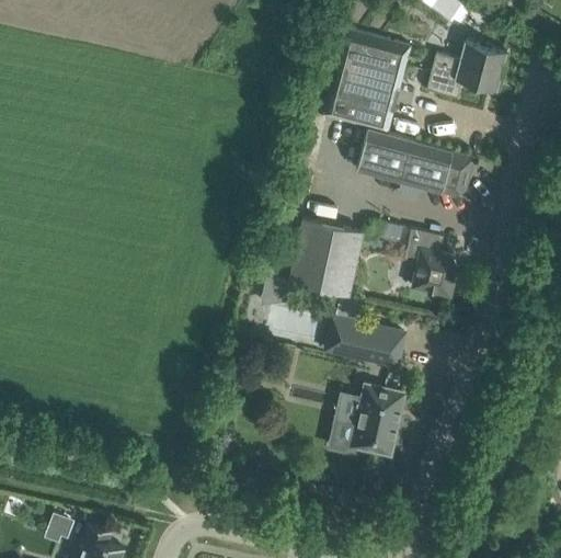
[(388,132),(411,46),(345,29),(323,114),(369,127),(388,132)]
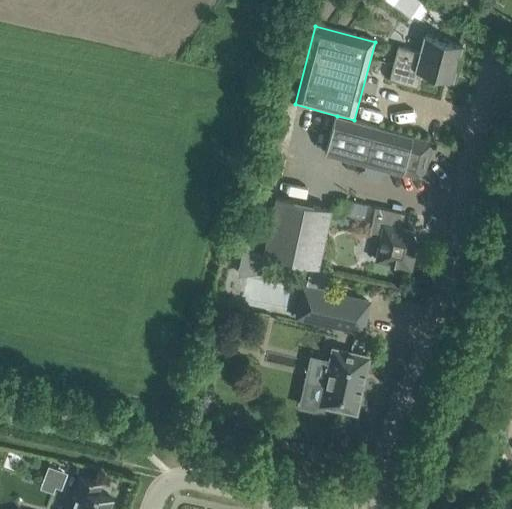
[(451,74),(455,75),(463,47),(424,37),(419,54),(398,48),(389,81),(418,89),(422,73),(446,80),(447,76),(451,74)]
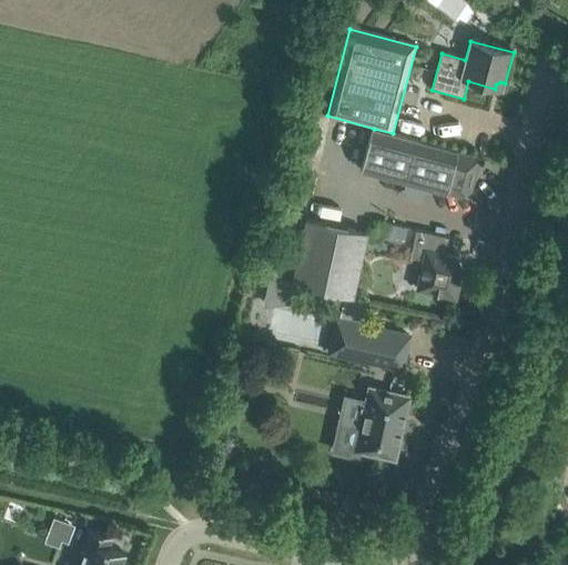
[(362,172),(447,194),(459,198),(472,190),(480,159),(458,153),(458,152),(374,129),(362,172)]
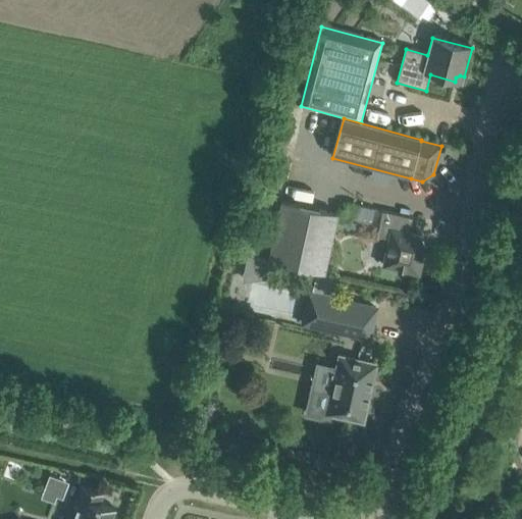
[(282,203),(269,263),(325,275),(337,215),(282,203)]
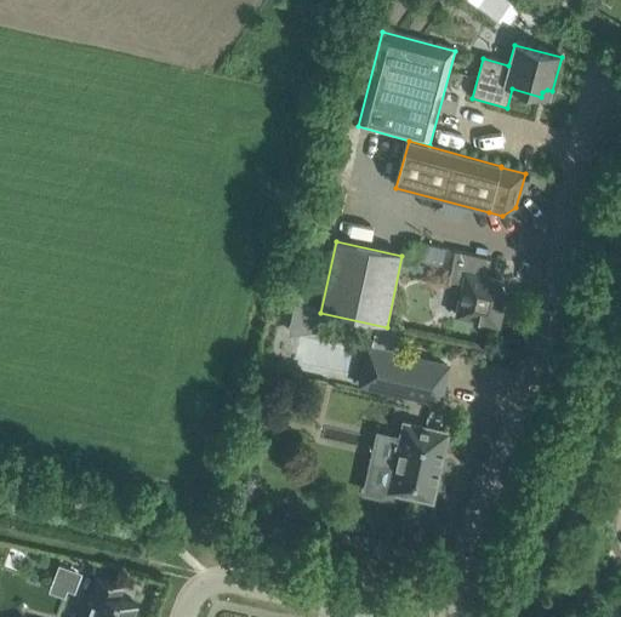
[(415,244),(409,270),(439,278),(446,251),(415,244)]
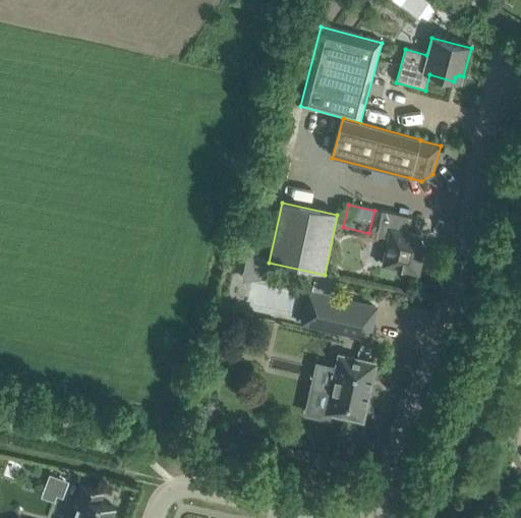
[(375,239),(388,241),(383,267),(418,274),(424,247),(417,236),(408,234),(412,219),(382,212),(375,239)]
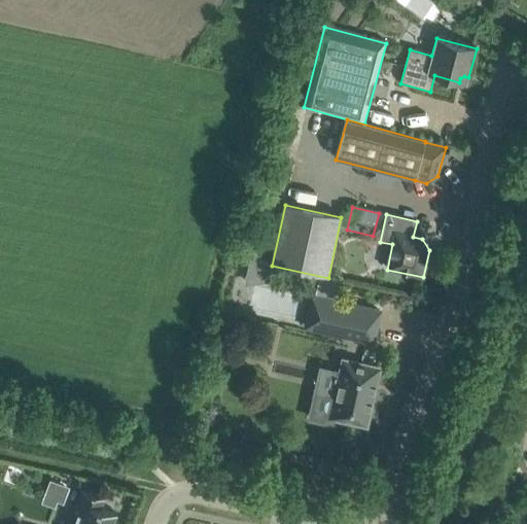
[(313,298),(306,327),(373,343),(380,313),(335,303),(339,283),(319,279),(315,298),(313,298)]
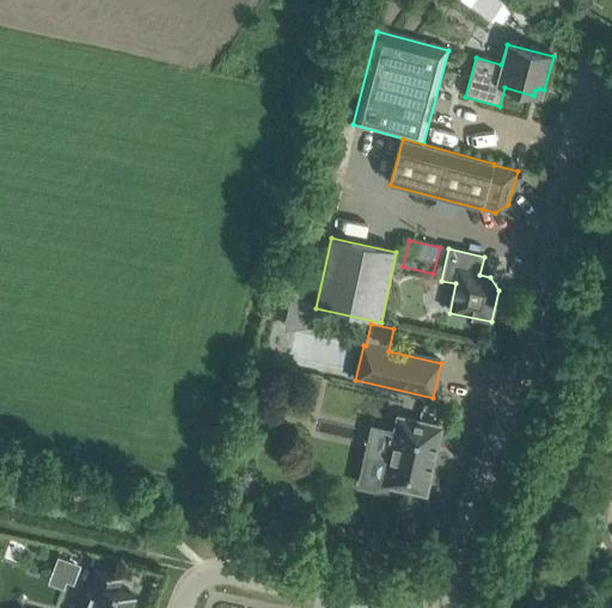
[(384,485),(426,493),(440,429),(399,419),(390,458),(369,453),(362,485),(383,490),(384,485)]
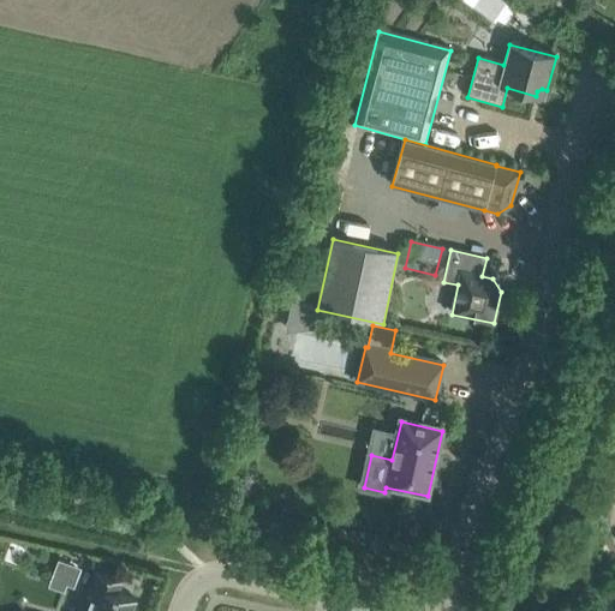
[(118,593),(121,581),(97,573),(89,595),(93,597),(87,610),(130,610),(136,599),(118,593)]
